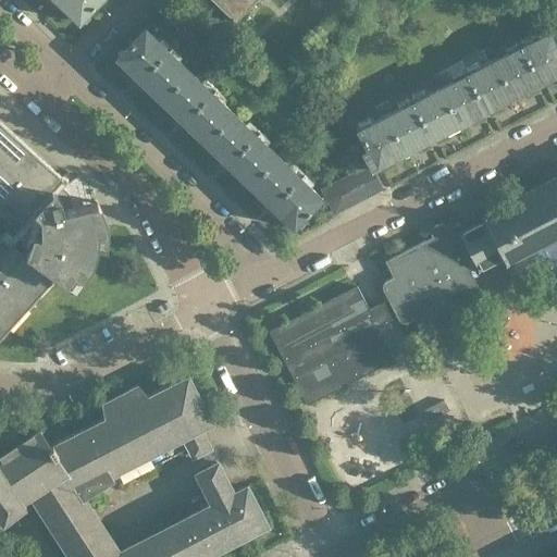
[(56,0),(78,22),(99,0),(56,0)]
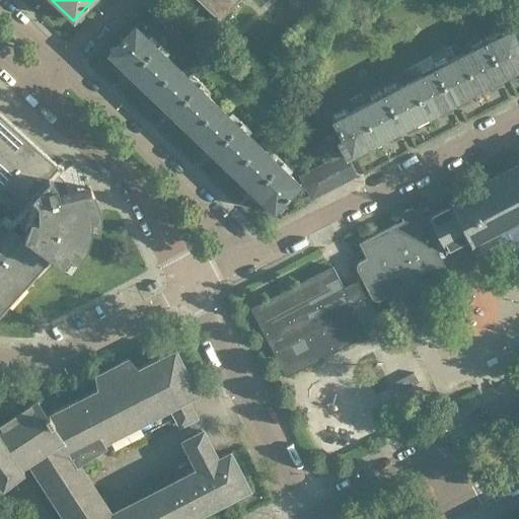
[(239,0),(197,0),(219,21),(239,0)]
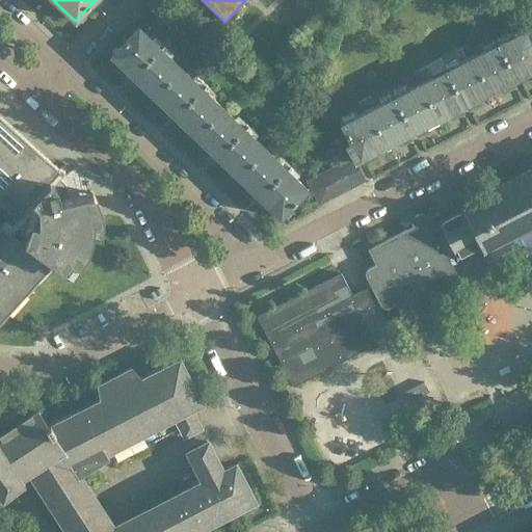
[(137,27),(110,55),(153,96),(180,68),(137,27)]
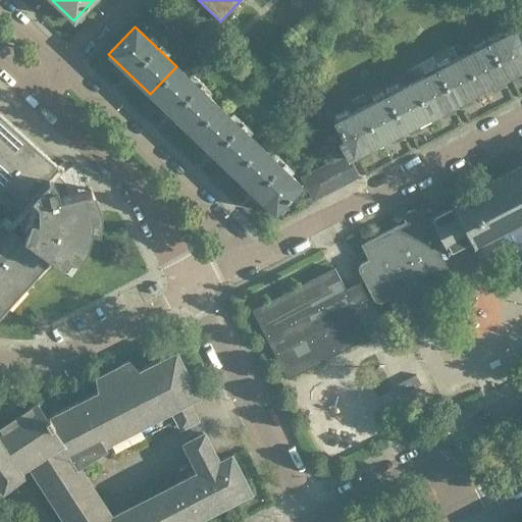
[(521,45),(514,30),(488,43),(507,77),(521,69),(521,45)]
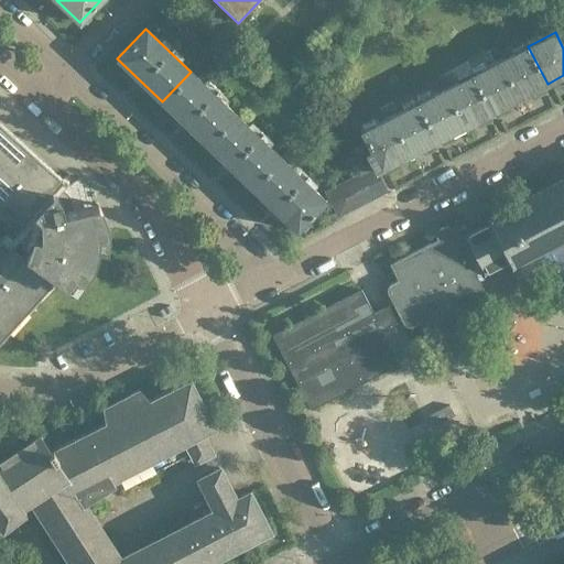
[(528,46),(500,61),(519,98),(548,84),(528,46)]
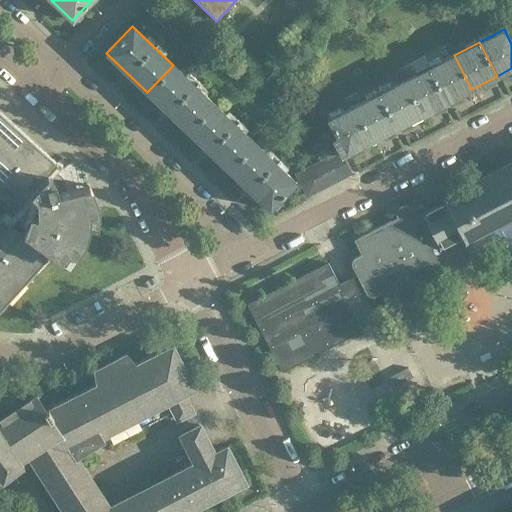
[(454,55),(429,68),(446,102),(471,89),(454,55)]
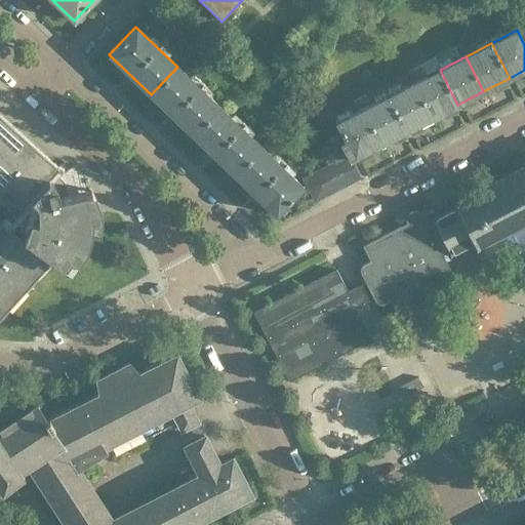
[(177,67),(151,94),(192,134),(218,108),(177,67)]
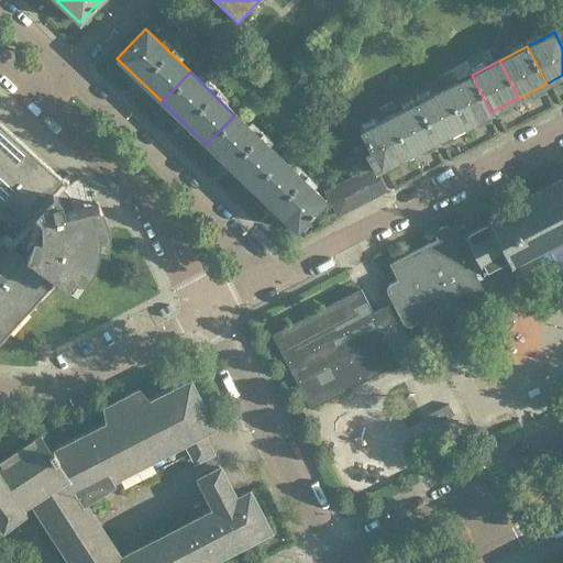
[(472,75),(443,90),(462,127),(490,112),(472,75)]
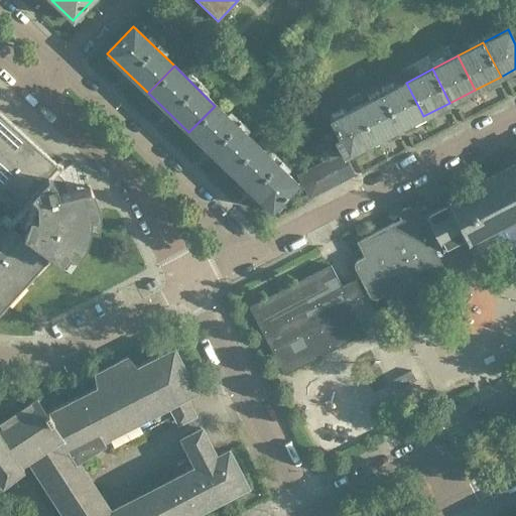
[(406,83),(380,96),(398,129),(423,116),(406,83)]
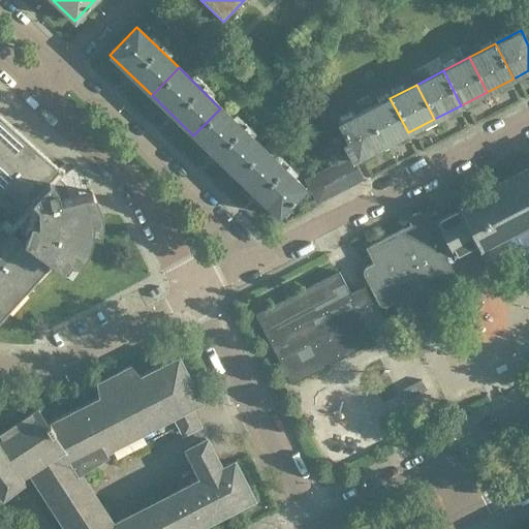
[(390,98),(366,111),(383,146),(408,132),(390,98)]
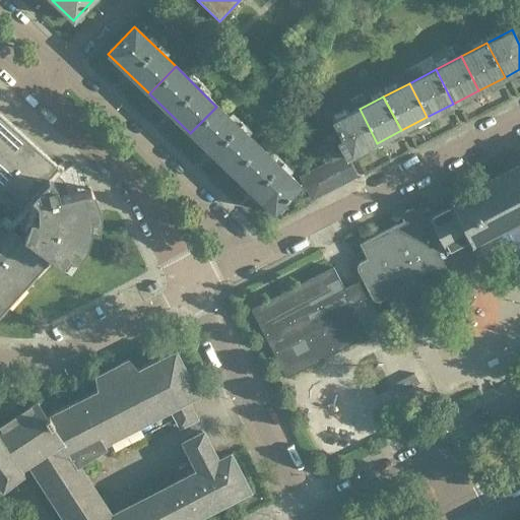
[(216,107),(190,133),(232,174),(258,146),(216,107)]
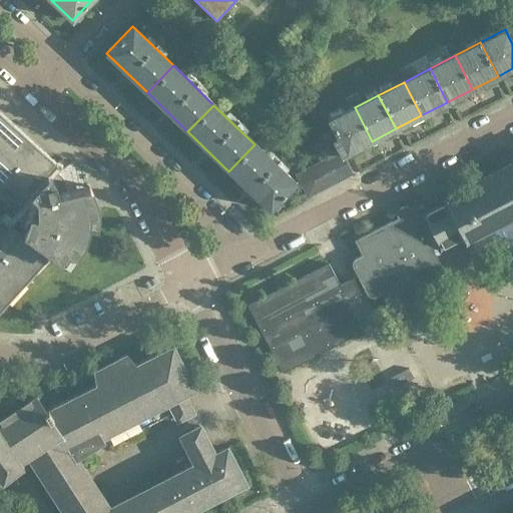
[(340,152),(339,152),(341,156),(343,155),(372,141),(355,107),(329,120),(338,138),(334,141),(340,152)]
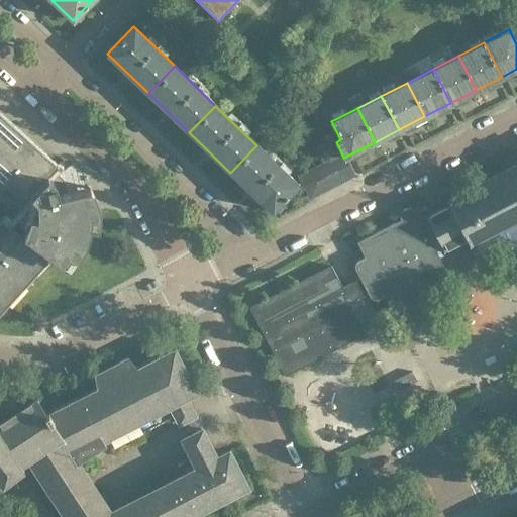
[(0,121),(0,197),(15,211),(10,216),(5,211),(0,216),(0,309),(7,302),(13,304),(16,294),(15,293),(26,280),(32,282),(35,273),(34,272),(50,253),(61,261),(59,262),(66,267),(73,260),(78,253),(76,253),(82,244),(84,239),(87,227),(98,229),(99,221),(98,212),(97,212),(96,206),(94,198),(93,193),(89,187),(66,193),(63,180),(0,121)]
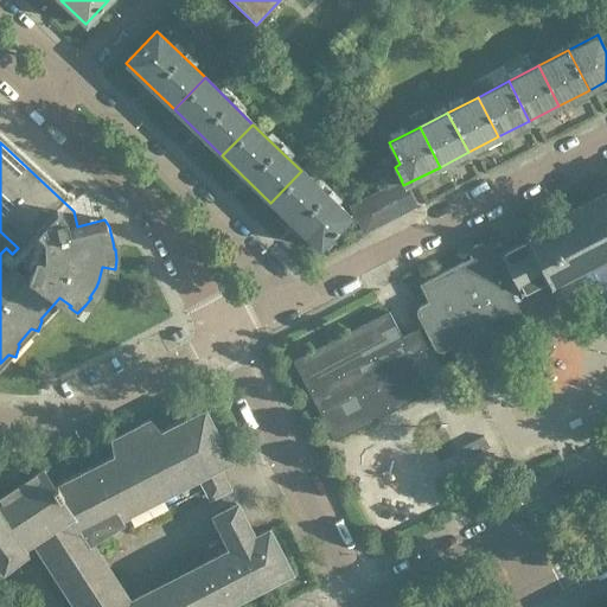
[(301,171),(270,203),(319,249),(349,217),(301,171)]
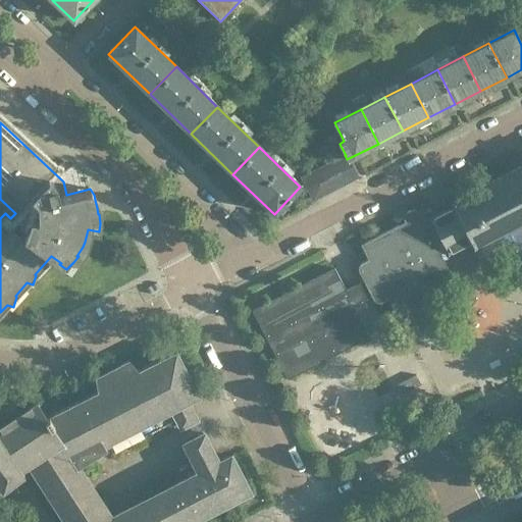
[(345,155),(335,160),(347,183),(358,176),(349,158),(347,159),(345,155)]
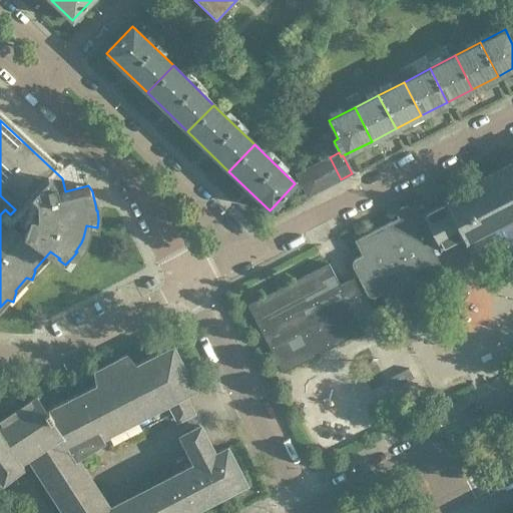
[(330,157),(319,163),(330,185),(341,179),(330,157)]
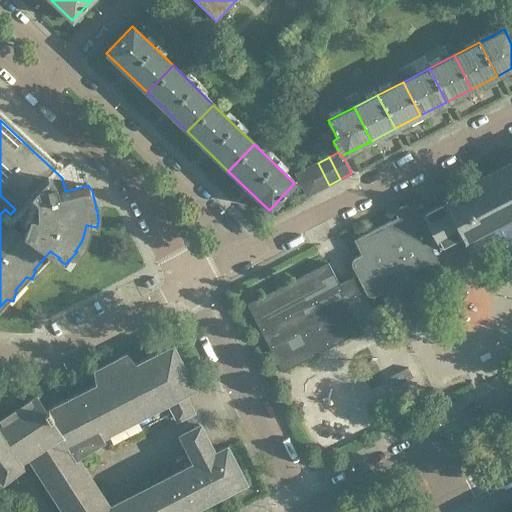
[(327,263),(247,304),(281,372),(362,330),(346,299),(364,290),(365,293),(367,295),(371,296),(374,296),(380,293),(388,307),(402,300),(403,301),(404,303),(406,304),(408,304),(410,304),(412,304),(429,294),(431,293),(432,292),(433,290),(433,288),(433,286),(432,285),(446,277),(431,249),(438,245),(444,256),(467,244),(465,240),(511,215),(511,162),(466,186),(466,187),(465,187),(465,188),(464,188),(463,188),(442,198),(444,203),(423,214),(419,207),(422,206),(421,205),(411,210),(410,208),(407,206),(404,205),(402,206),(398,208),(396,210),(395,213),(395,216),(396,217),(353,240),(360,254),(354,258),(352,259),(351,261),(351,264),(351,267),(356,275),(339,284),(327,263)]
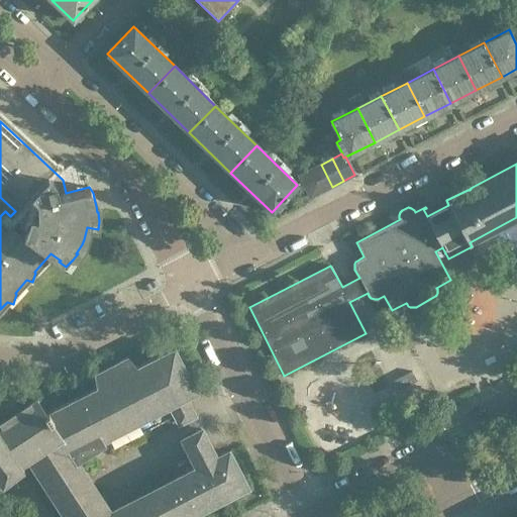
[(321,165),(310,171),(321,192),(332,187),(321,165)]
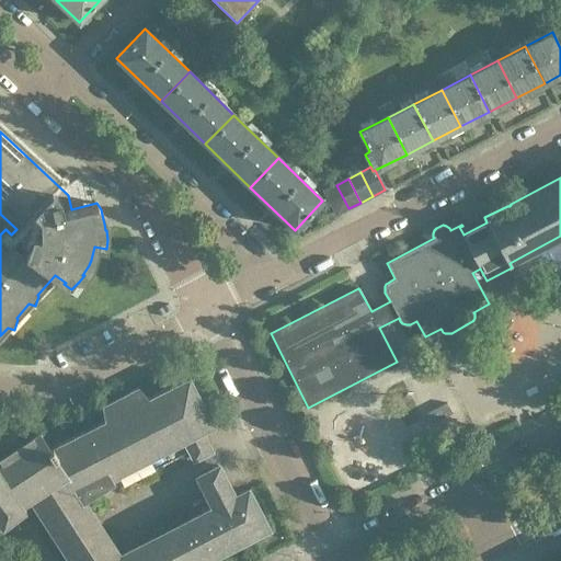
[(323,191),(335,215),(348,208),(336,185),(323,191)]
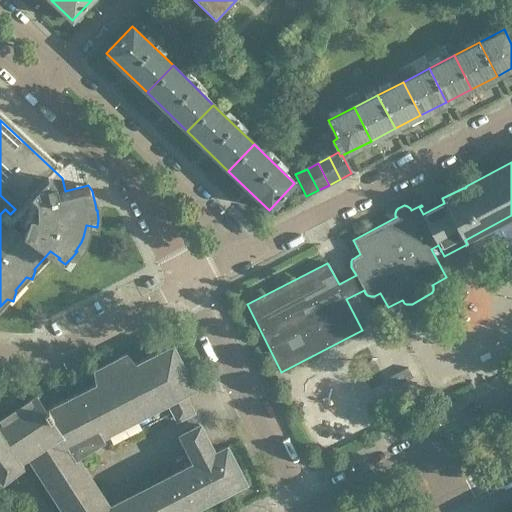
[(0,477),(1,478),(21,463),(20,461),(28,456),(64,511),(184,511),(191,509),(243,482),(225,447),(213,454),(198,425),(180,435),(195,463),(108,508),(76,459),(103,440),(102,437),(168,403),(177,419),(191,412),(183,396),(196,389),(172,344),(135,363),(125,354),(93,370),(95,384),(71,396),(44,410),(32,391),(0,411),(0,477)]
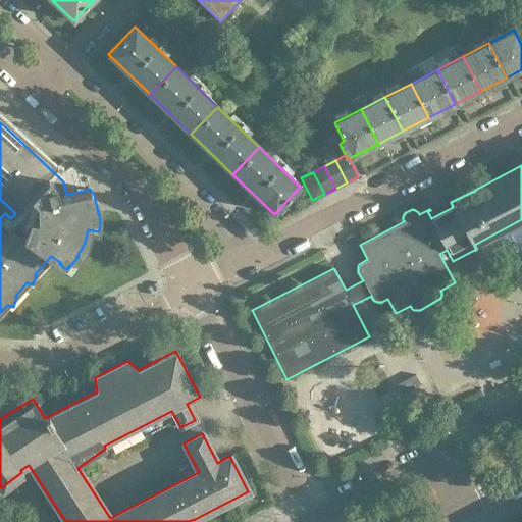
[(416,375),(397,384),(402,395),(421,384),(416,375)]
